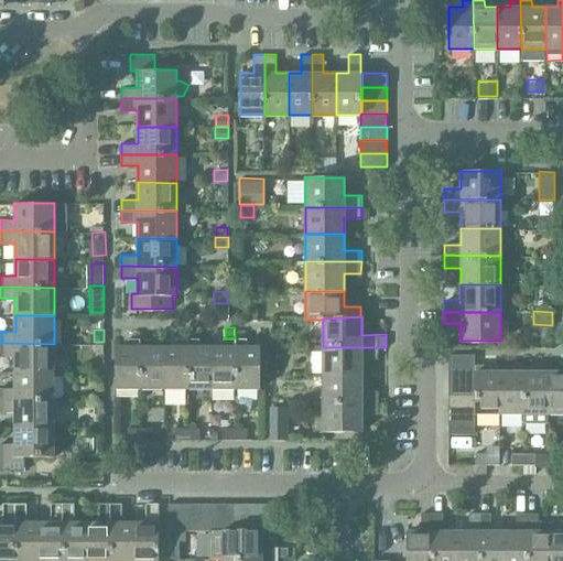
[(116,388),(140,388),(140,338),(129,338),(129,346),(116,346),(116,388)]
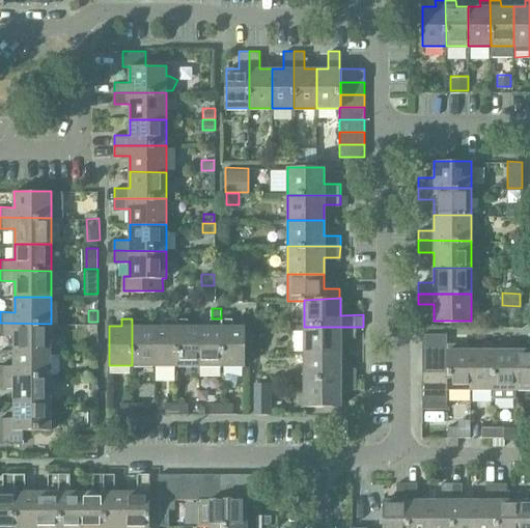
[(132,365),(155,365),(155,326),(142,326),(142,318),(132,318),(132,365)]
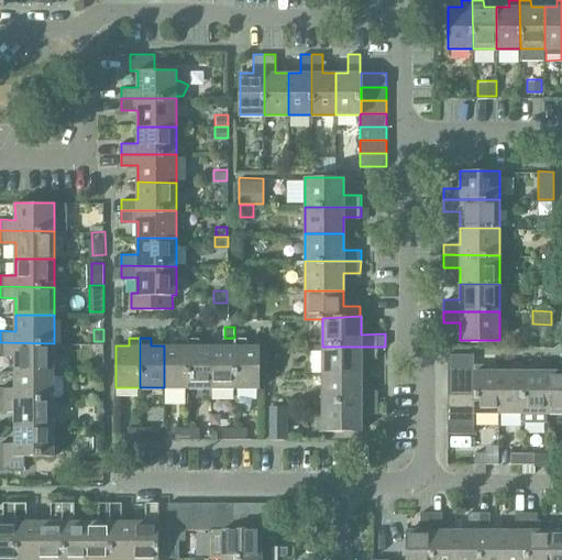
[(164,387),(187,387),(187,338),(176,338),(176,346),(164,346),(164,387)]
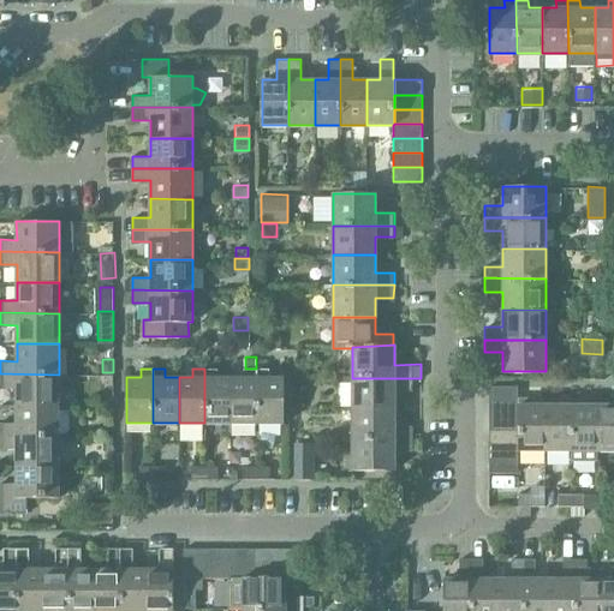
[(204,423),(231,423),(231,377),(218,377),(218,369),(204,369),(204,423)]
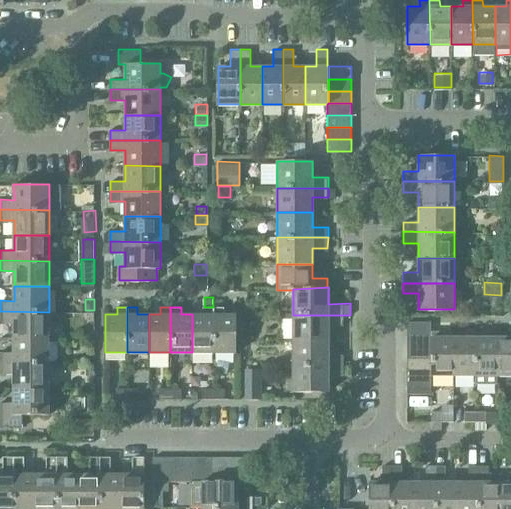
[(192,352),(213,352),(213,307),(204,307),(204,314),(192,314),(192,352)]
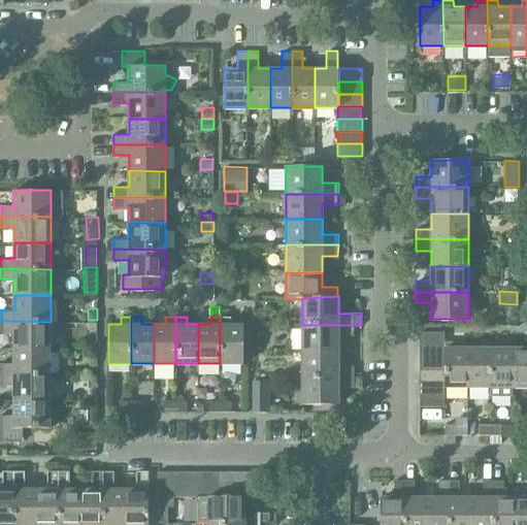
[(220,317),(220,363),(243,363),(243,324),(230,324),(230,317),(220,317)]
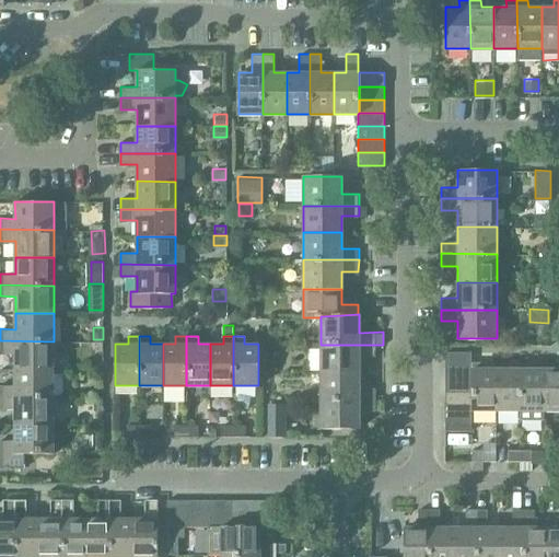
[(0,351),(15,352),(15,369),(54,369),(54,341),(0,340),(0,351)]
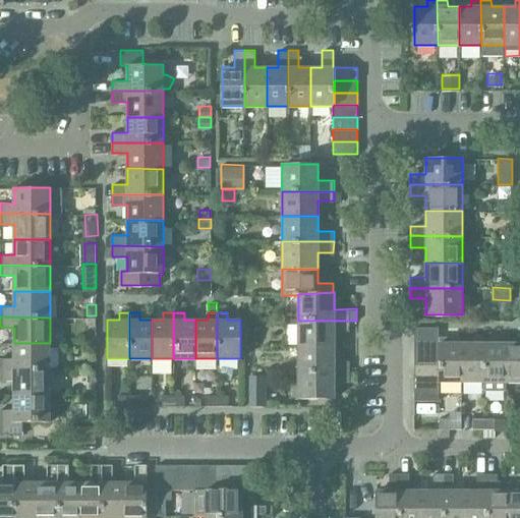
[(298,321),(298,344),(334,344),(334,330),(349,330),(349,321),(298,321)]
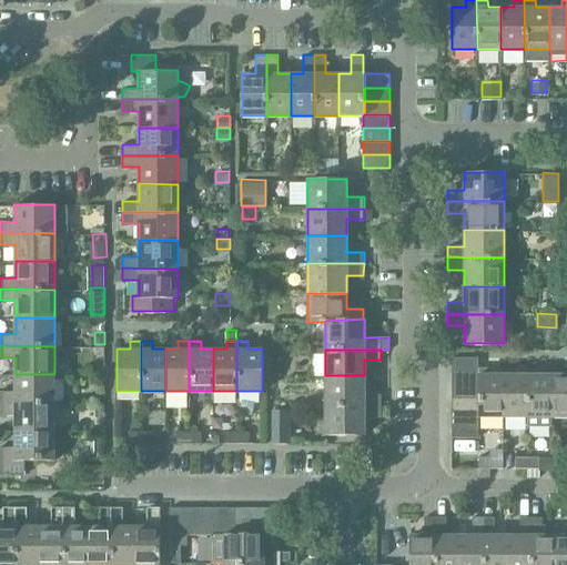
[(452,355),(452,370),(478,369),(478,355),(452,355)]
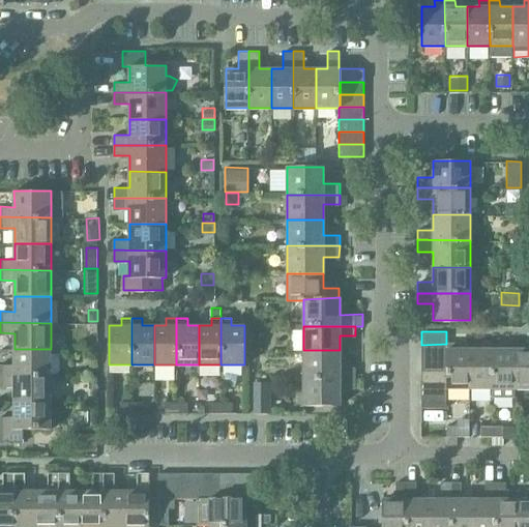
[(446,369),(446,381),(446,387),(471,387),(471,348),(459,348),(459,341),(447,341),(447,348),(446,348),(446,356),(446,369)]
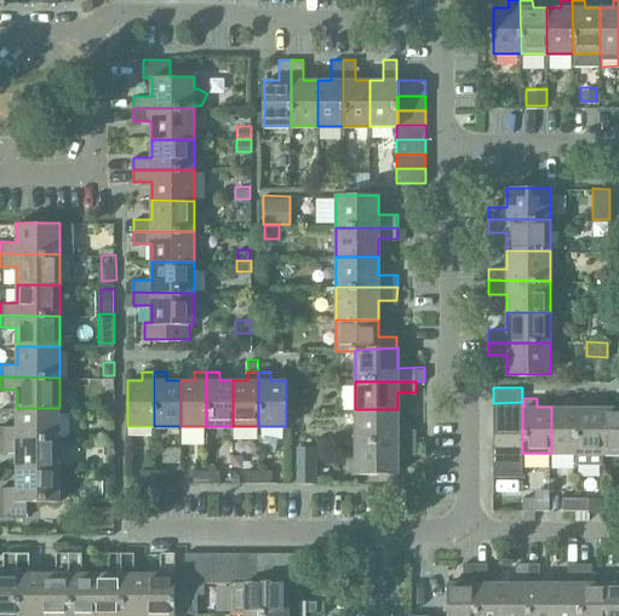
[(551,407),(551,453),(577,453),(577,398),(565,398),(565,407),(551,407)]
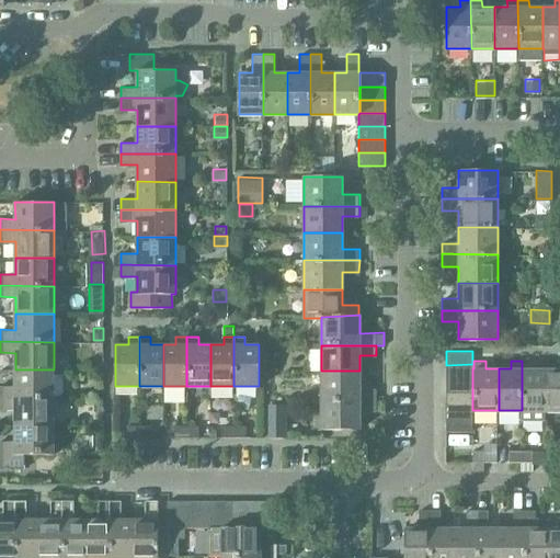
[(522,361),(522,410),(546,410),(546,368),(533,368),(533,361),(522,361)]
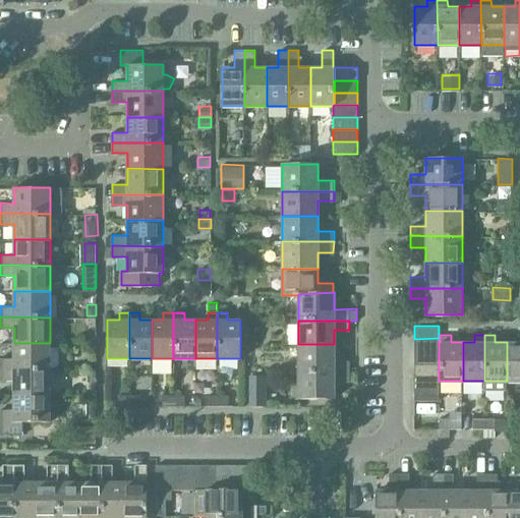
[(507,342),(507,381),(519,381),(519,336),(518,336),(518,342),(507,342)]
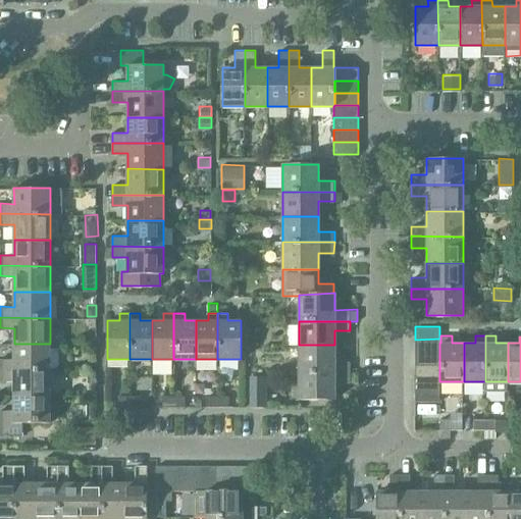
[(415,340),(415,352),(439,351),(439,343),(439,339),(415,340)]
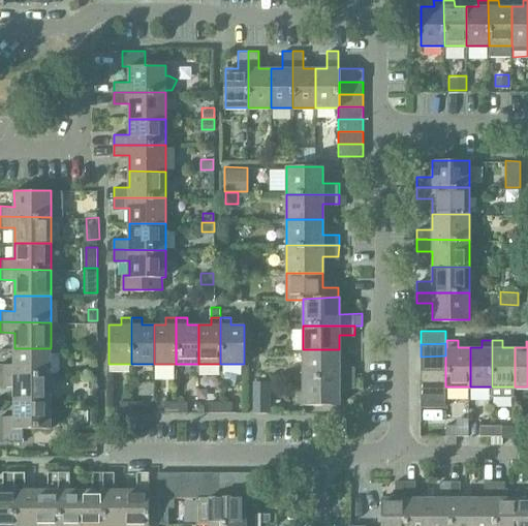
[(0,374),(51,374),(51,348),(14,348),(14,364),(0,363),(0,374)]
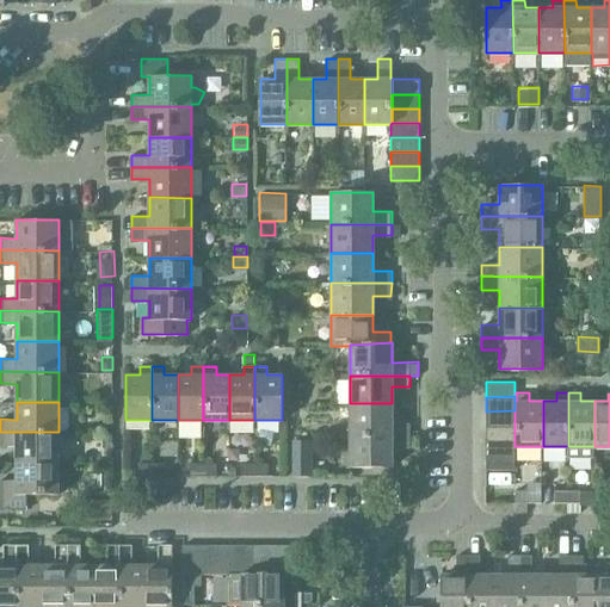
[(350,403),(350,435),(410,435),(410,422),(392,422),(392,403),(350,403)]
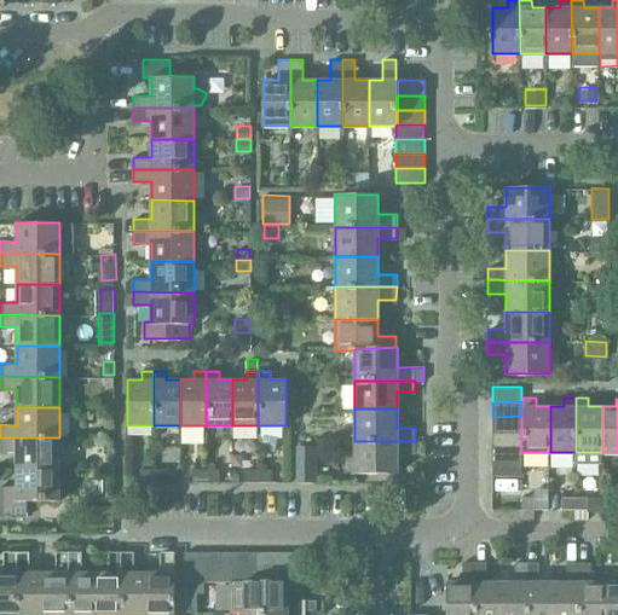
[(492,417),(492,431),(521,430),(521,416),(492,417)]
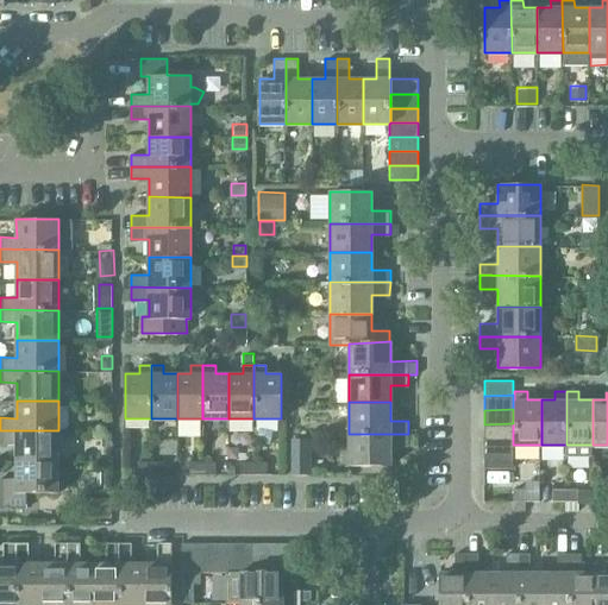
[(484,424),(484,439),(513,438),(513,423),(484,424)]
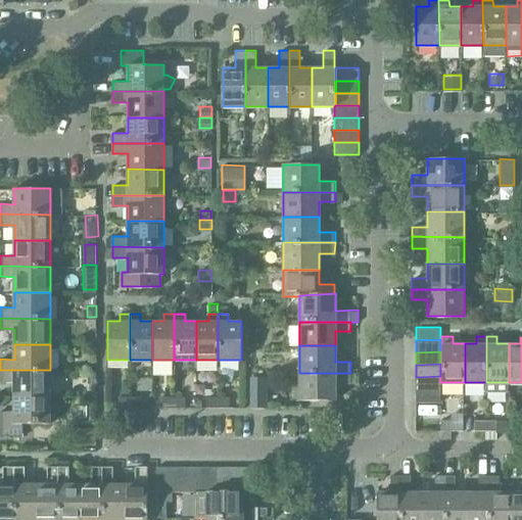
[(0,380),(14,380),(14,395),(50,395),(50,370),(0,370),(0,380)]
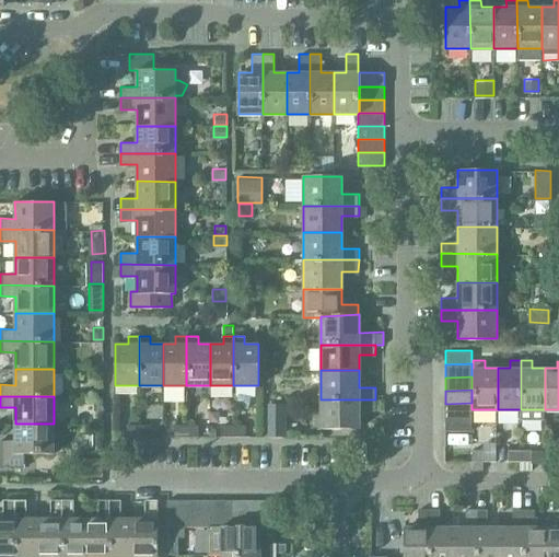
[(375,399),(321,399),(321,427),(359,427),(359,410),(375,409),(375,399)]
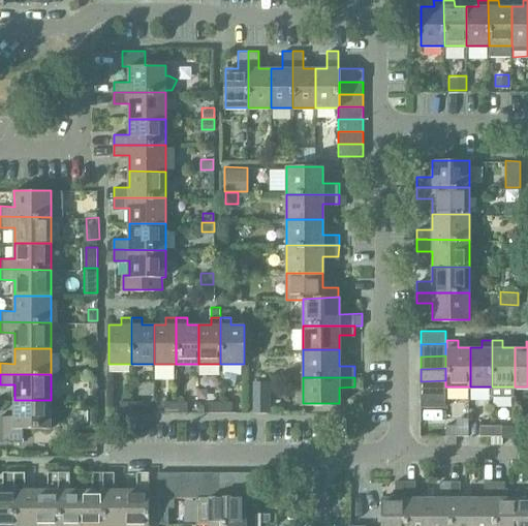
[(421,381),(421,394),(445,393),(445,387),(445,380),(421,381)]
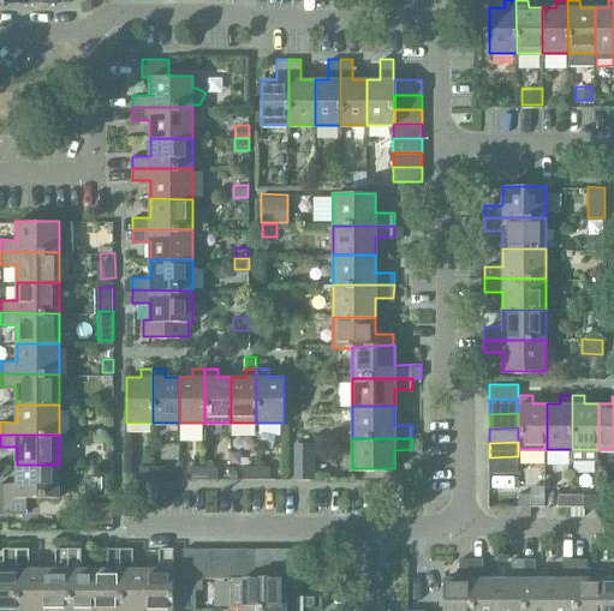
[(518,456),(489,457),(489,472),(518,472),(518,456)]
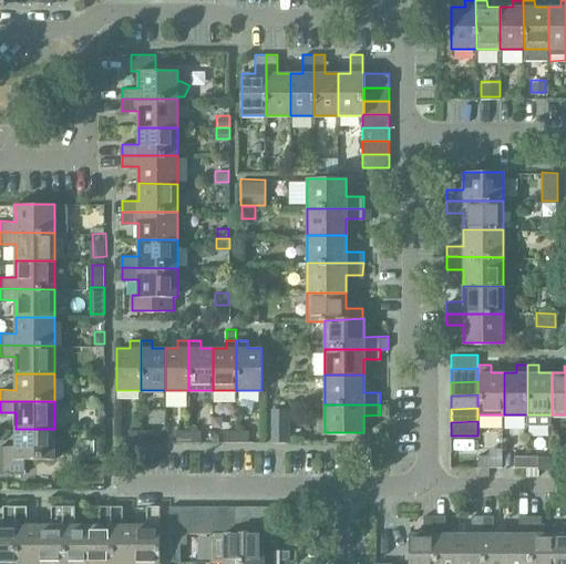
[(54,429),(16,429),(16,445),(0,445),(0,472),(24,472),(24,458),(54,458),(54,429)]
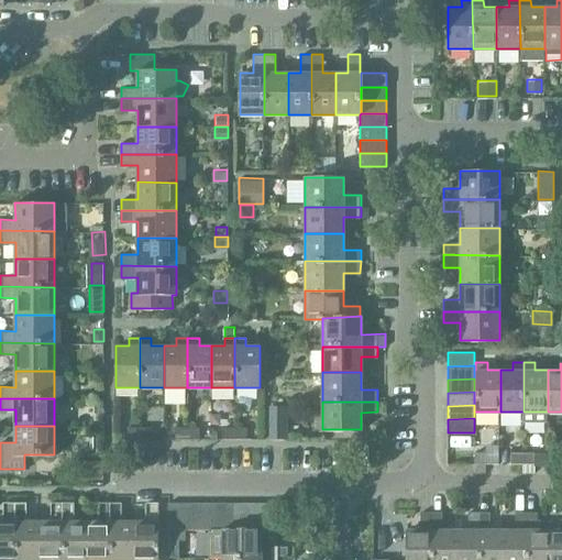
[(129,438),(140,438),(140,426),(129,426),(129,438)]
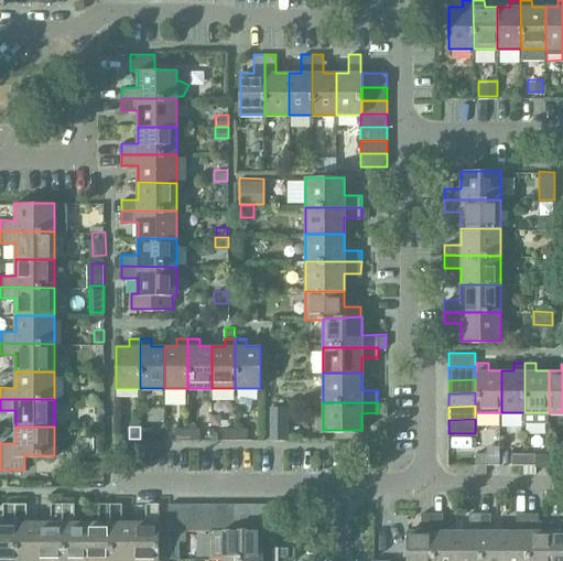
[(140,427),(140,439),(152,439),(152,427),(140,427)]
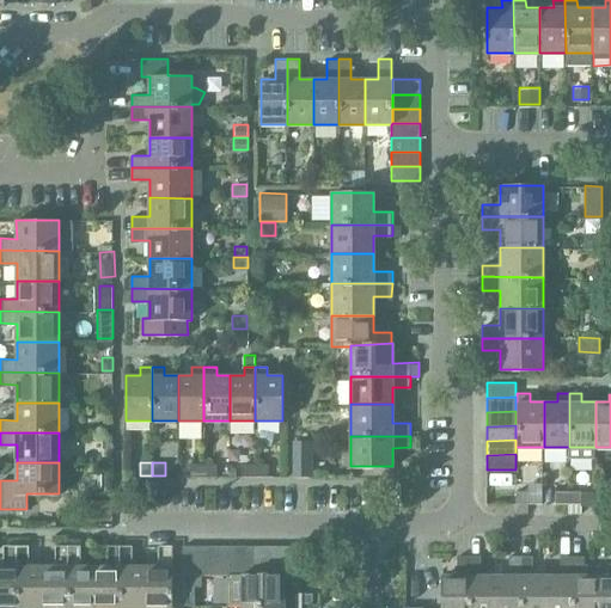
[(203,476),(203,462),(191,462),(191,476),(203,476)]
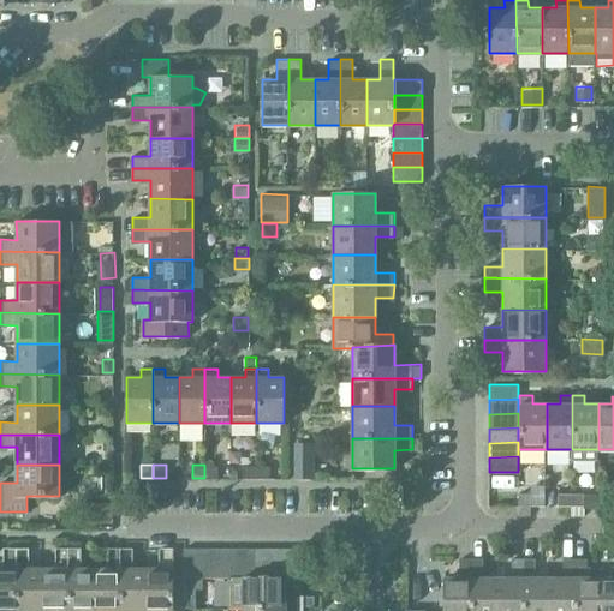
[(218,465),(204,465),(204,478),(218,478),(218,465)]
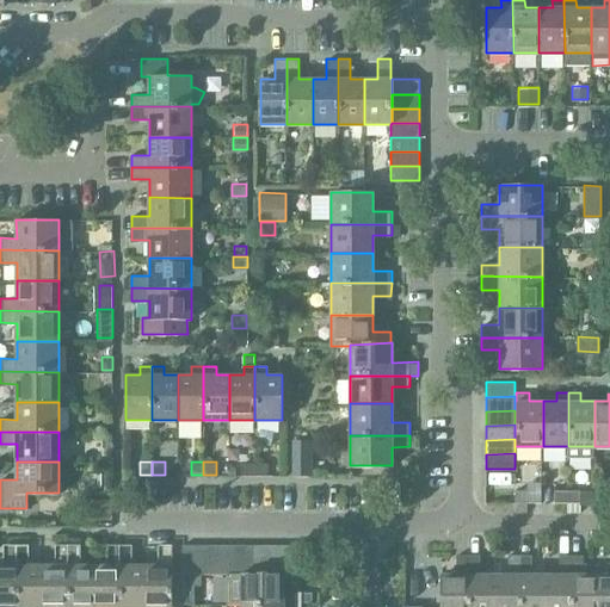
[(242,475),(254,475),(254,462),(242,462),(242,475)]
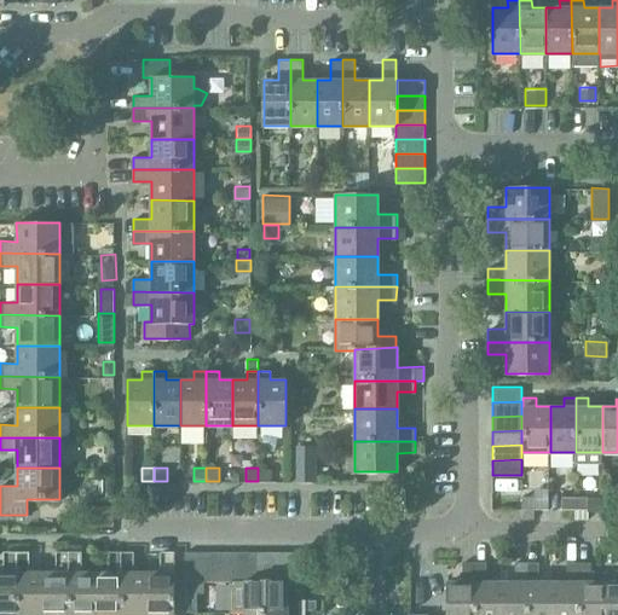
[(258,468),(258,481),(272,481),(272,468),(258,468)]
